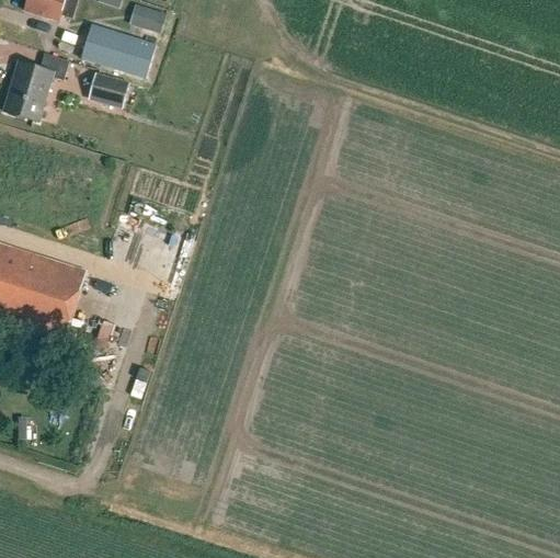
[(29,0),(25,11),(59,21),(61,15),(75,20),(80,0),(29,0)]
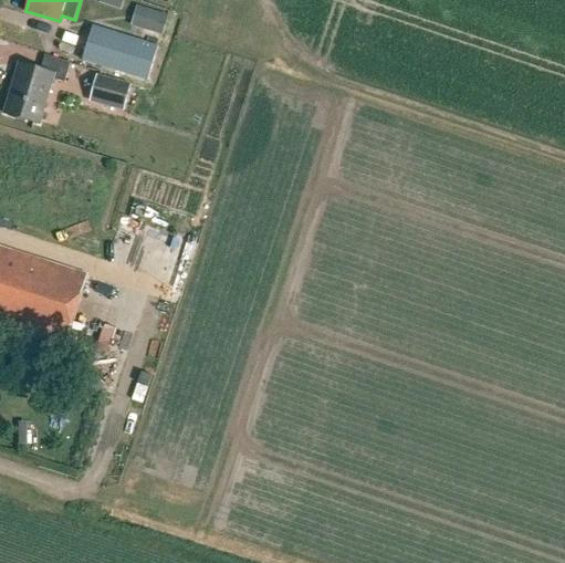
[(161,32),(166,11),(133,3),(128,25),(161,32)]
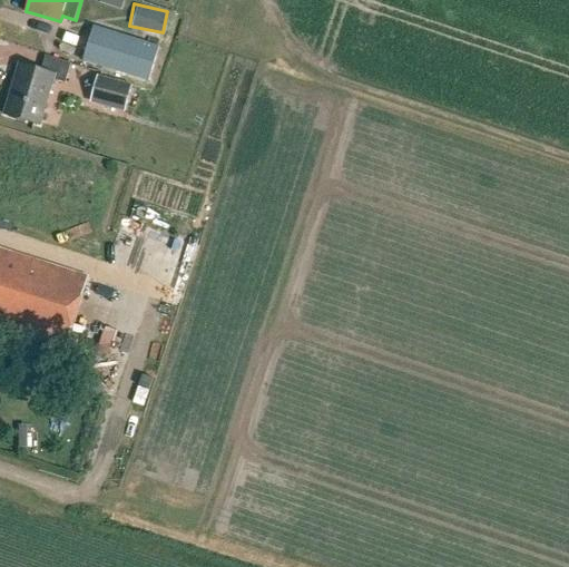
[(80,64),(149,76),(156,39),(87,27),(80,64)]
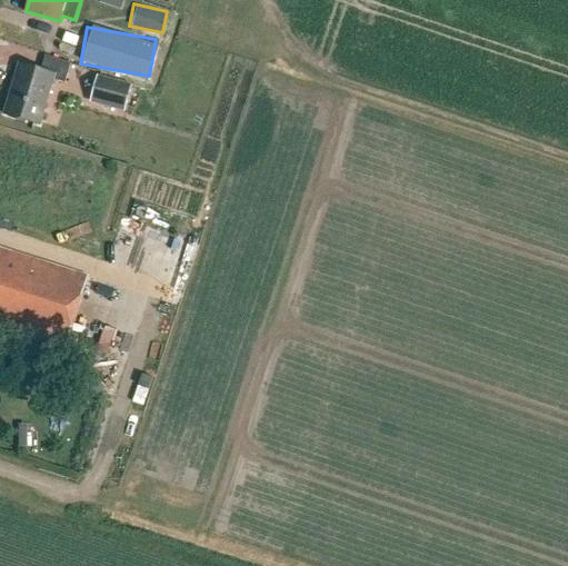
[(19,62),(3,112),(39,123),(52,81),(62,85),(69,63),(45,56),(40,69),(19,62)]
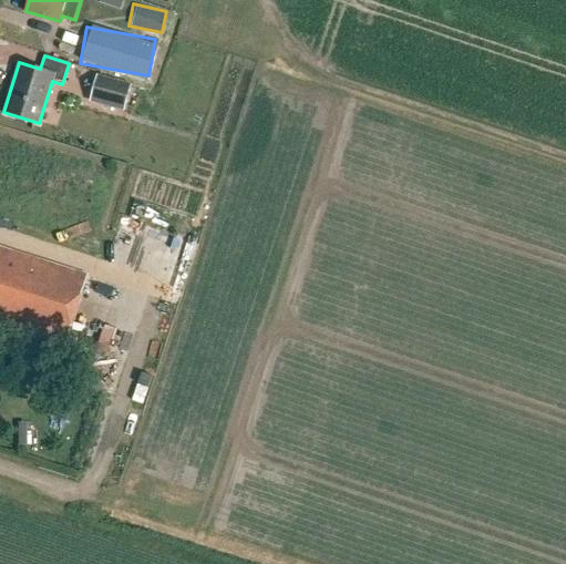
[(131,79),(98,70),(91,95),(123,104),(131,79)]
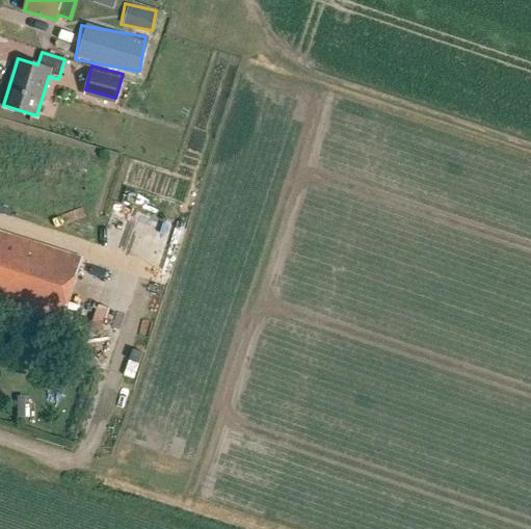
[(0,306),(58,325),(80,259),(0,232),(0,306)]
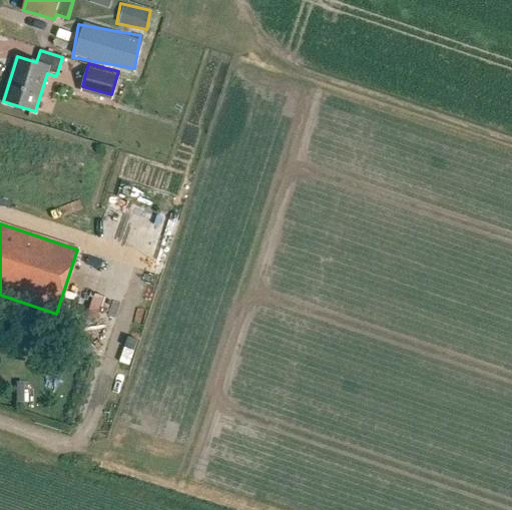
[(0,317),(15,323),(21,305),(0,297),(0,317)]
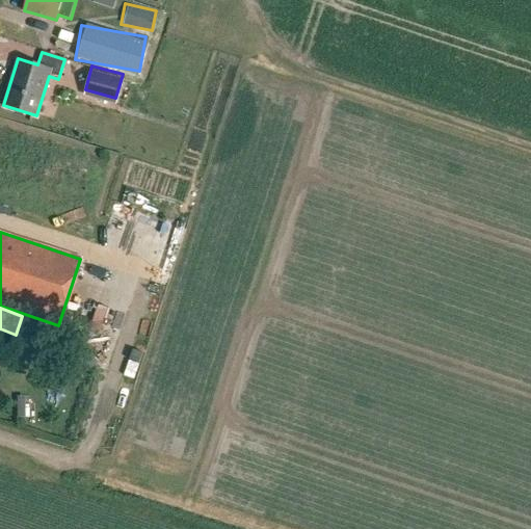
All buildings are outlined.
